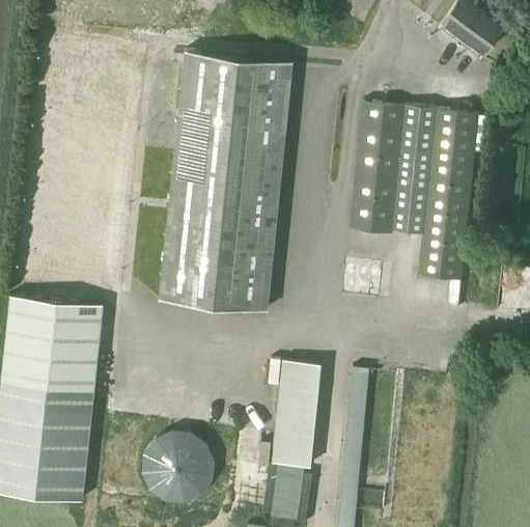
[(461,0),(440,28),(481,59),(504,29),(465,0),(461,0)]
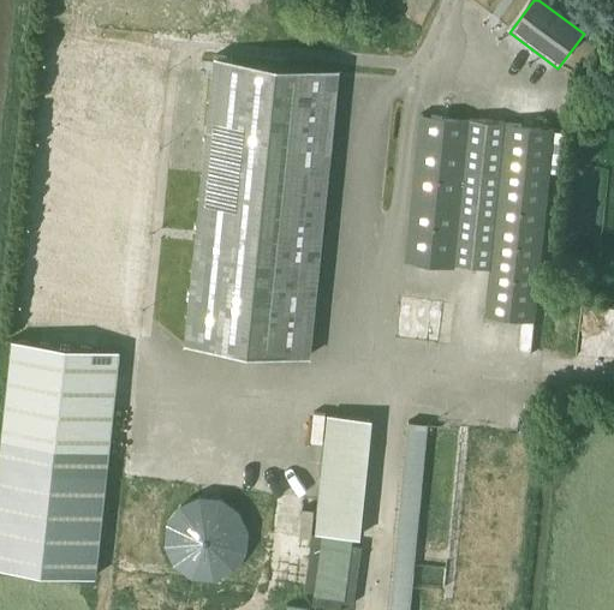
[(185,348),(310,362),(339,75),(215,61),(185,348)]
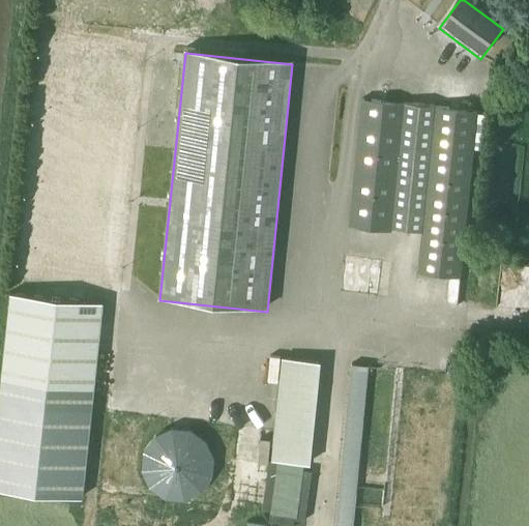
[(418,275),(460,280),(476,115),(435,111),(404,109),(362,105),(350,230),(422,238),(418,275)]
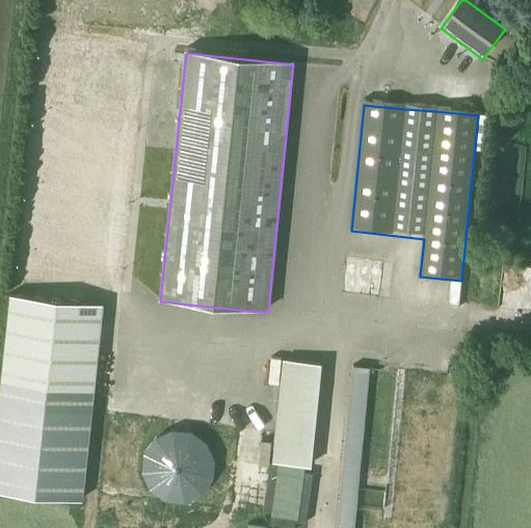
[(0,395),(0,494),(82,502),(91,415),(103,307),(10,296),(0,395)]
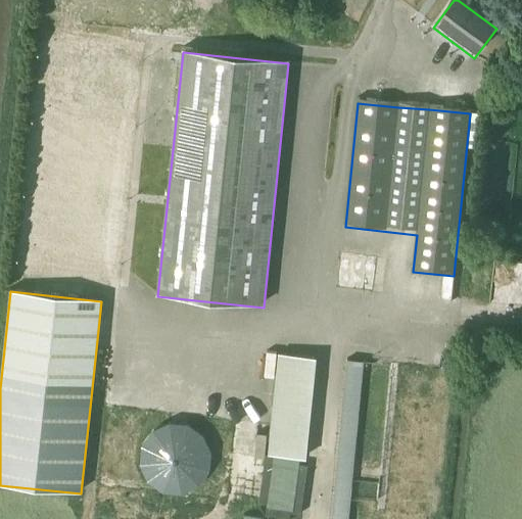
[(268,457),(305,461),(317,359),(278,355),(268,457)]
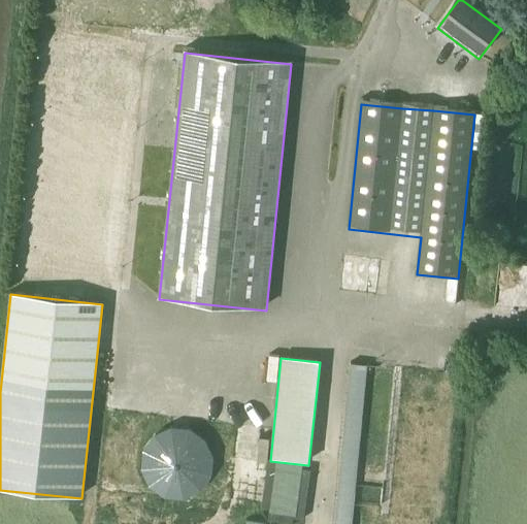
[(351,523),(366,367),(350,366),(334,523),(351,523)]
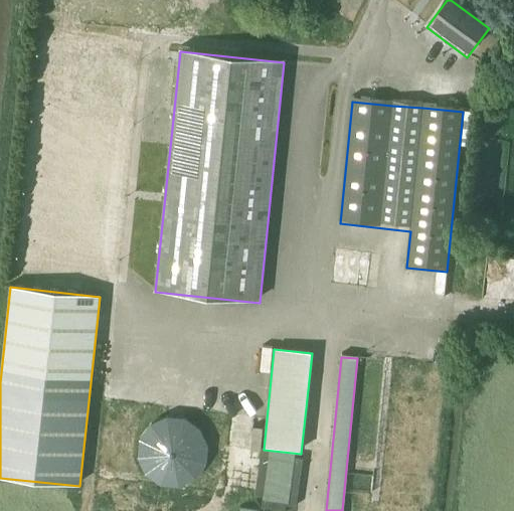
[(167,419),(152,427),(141,442),(140,459),(147,475),(161,485),(179,486),(194,479),(204,465),(206,448),(199,432),(185,421),(167,419)]
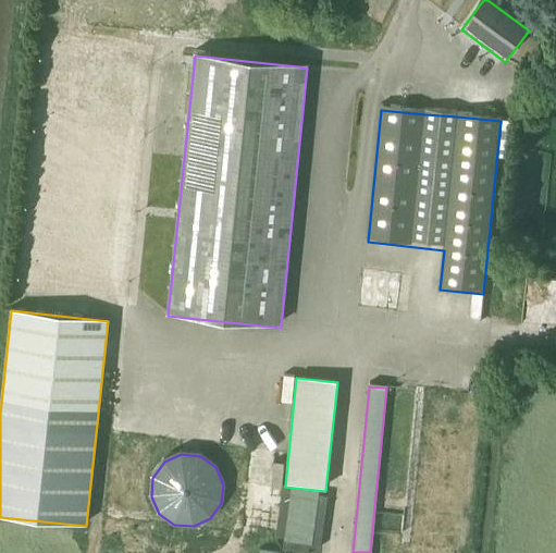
[(282,488),(275,541),(284,542),(283,552),(312,552),(312,550),(321,552),(329,499),(319,498),(320,493),(292,490),(292,489),(282,488)]
